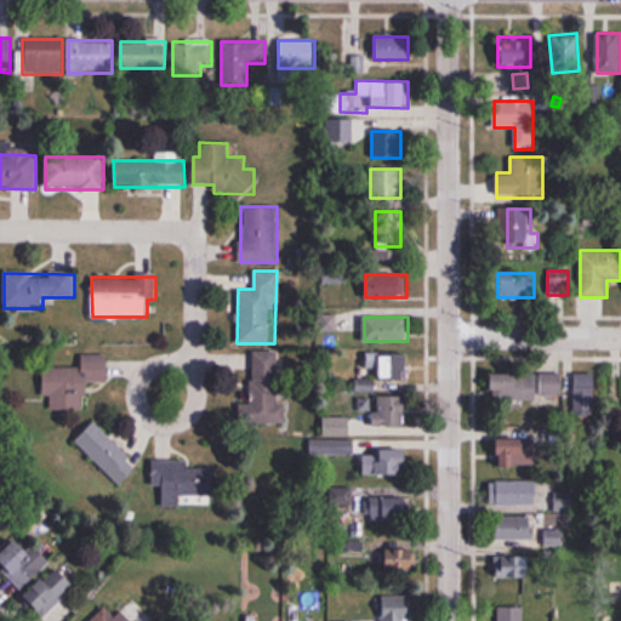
[(252,352),(252,403),(243,403),(243,423),(283,423),(284,352),(252,352)]
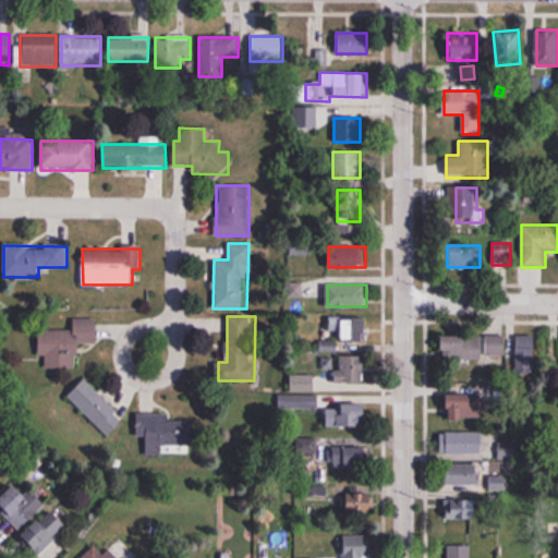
[(366,317),(329,317),(329,350),(337,350),(337,342),(366,342),(366,317)]
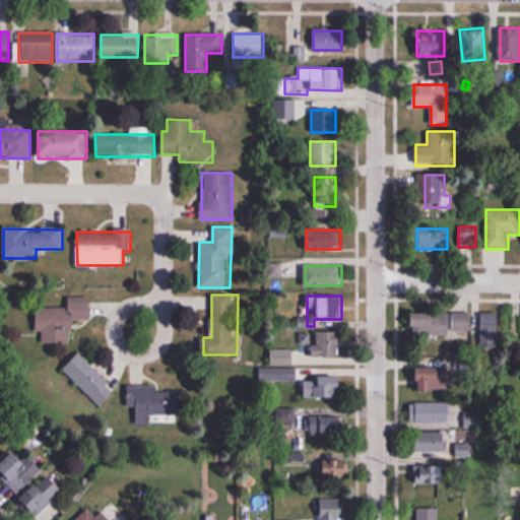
[(42,343),(71,343),(72,319),(90,319),(90,298),(68,298),(68,307),(37,307),(37,333),(42,333),(42,343)]
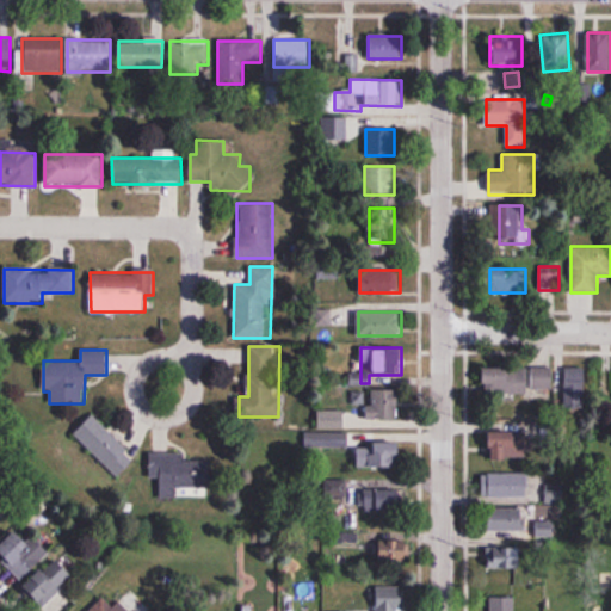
[(553,368),(530,368),(486,366),(485,394),(530,395),(530,390),(553,390),(553,368)]
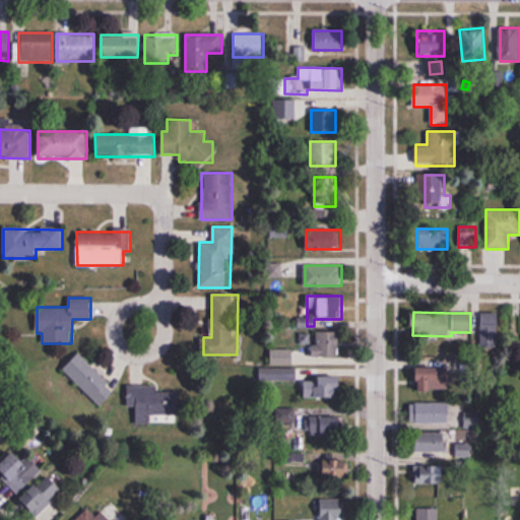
[(480,313),(480,345),(499,345),(499,313),(480,313)]
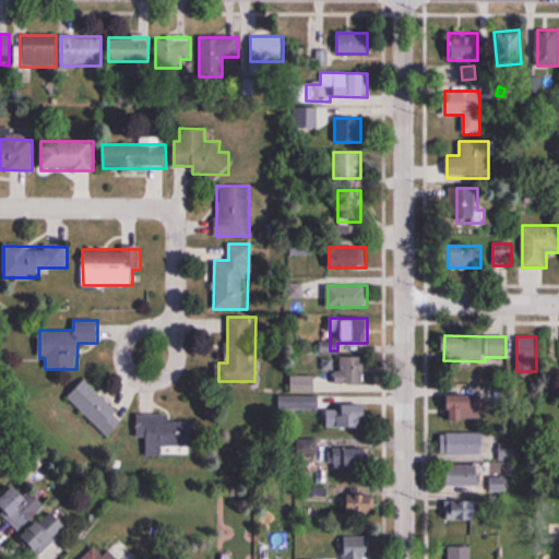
[(366,383),(366,356),(337,356),(337,383),(366,383)]
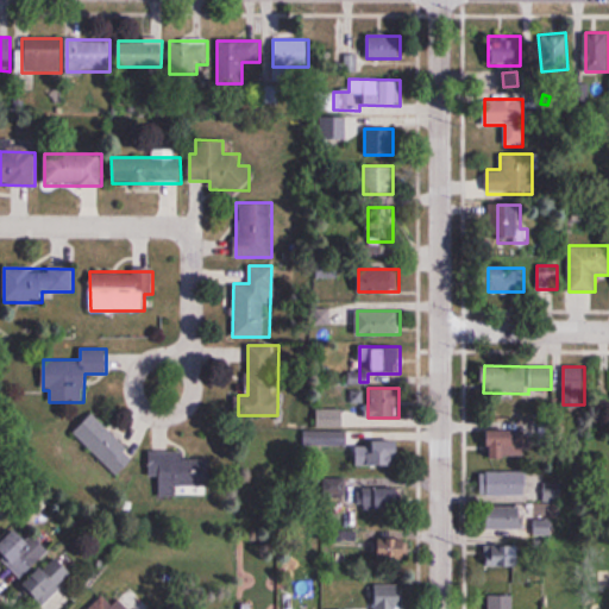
[(344,426),(344,408),(316,408),(316,426),(344,426)]
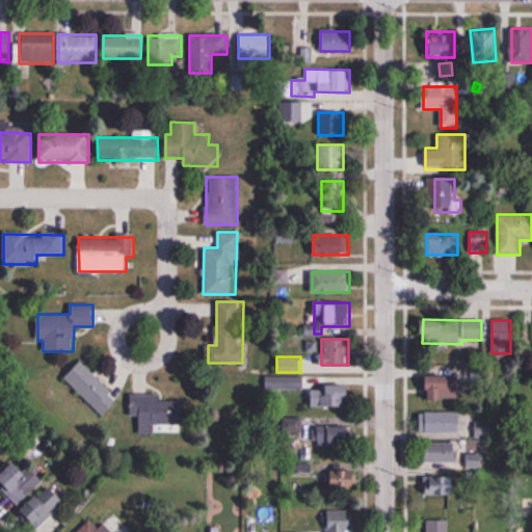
[(81,361),(64,377),(101,415),(117,398),(81,361)]
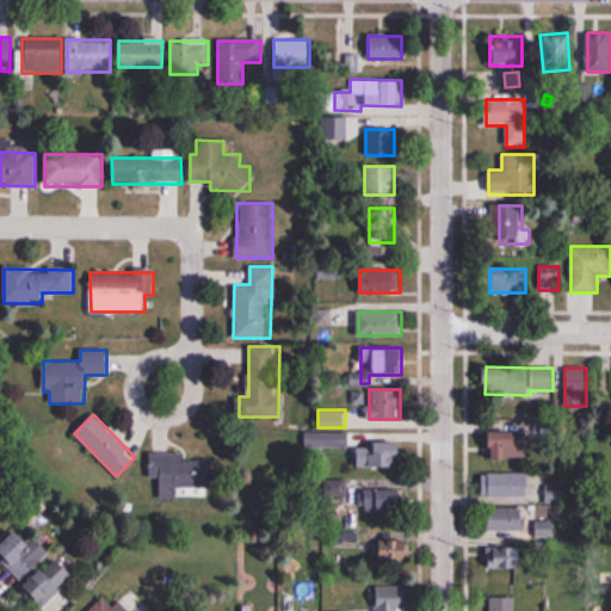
[(349,446),(349,431),(304,431),(304,446),(349,446)]
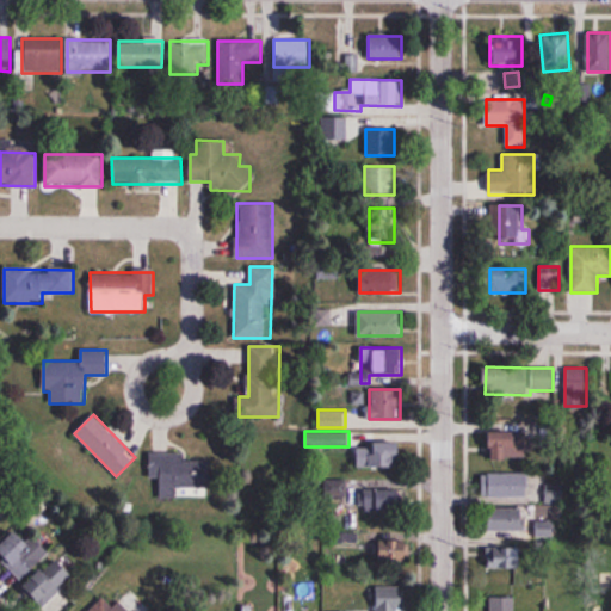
[(530,432),(489,432),(489,460),(530,460),(530,432)]
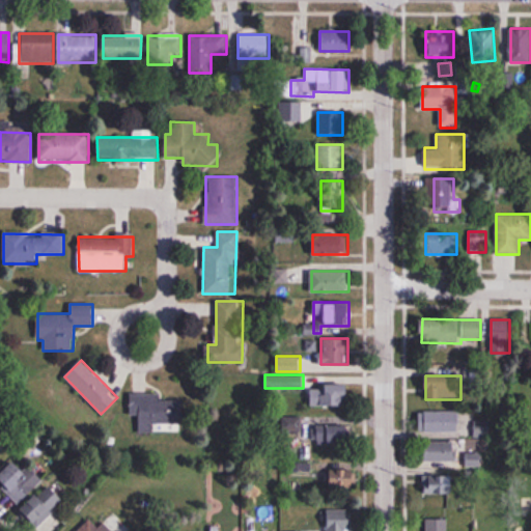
[(310,386),(310,406),(348,406),(348,386),(310,386)]
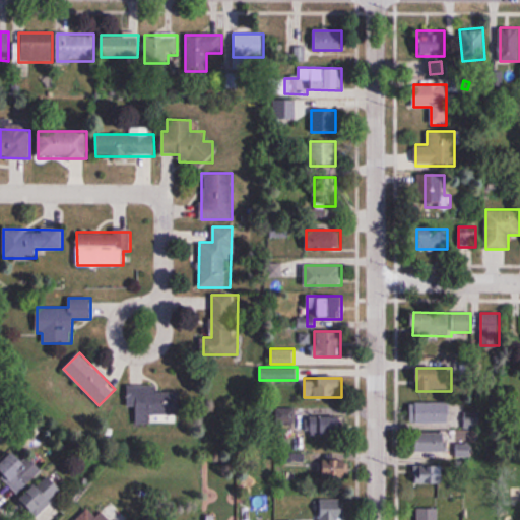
[(128,407),(136,407),(136,423),(179,423),(179,387),(128,387),(128,407)]
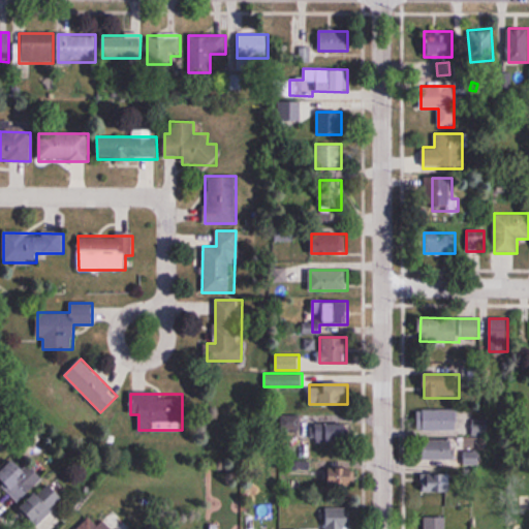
[(458,431),(458,409),(421,409),(421,431),(458,431)]
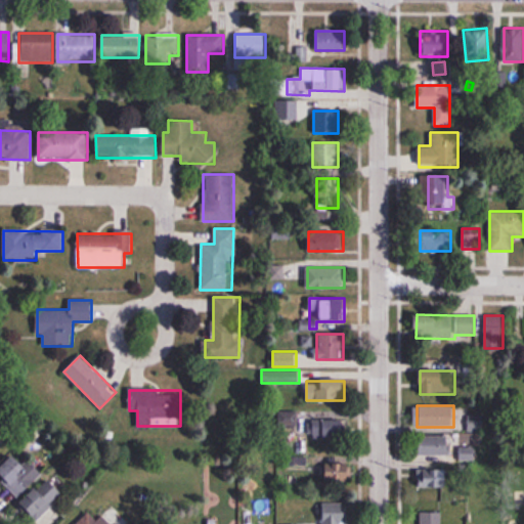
[(346,420),(310,420),(310,438),(346,438),(346,420)]
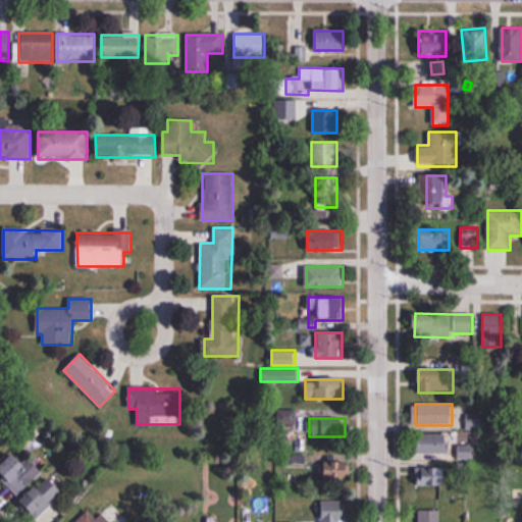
[(448,454),(448,433),(418,433),(418,454),(448,454)]
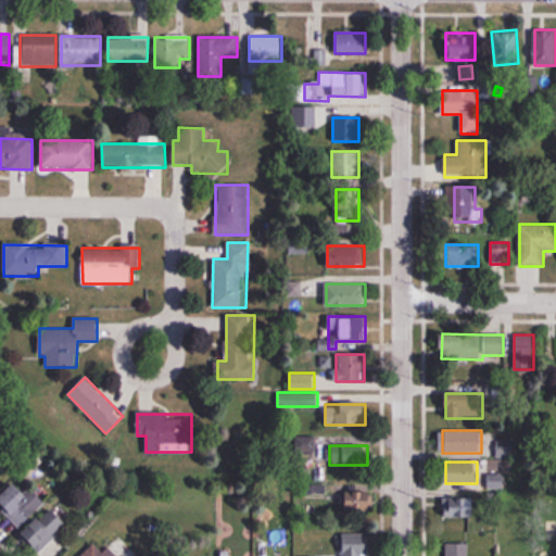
[(0,496),(0,506),(20,526),(45,502),(28,485),(24,491),(15,482),(0,496)]
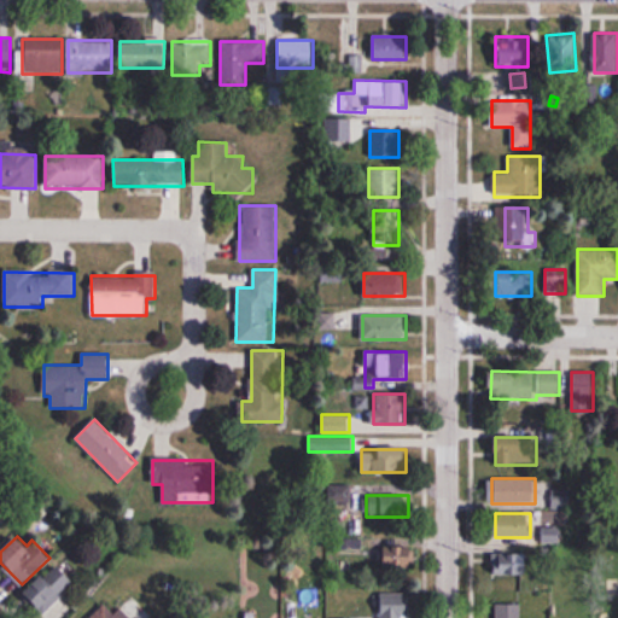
[(414,546),(385,546),(385,567),(414,567),(414,546)]
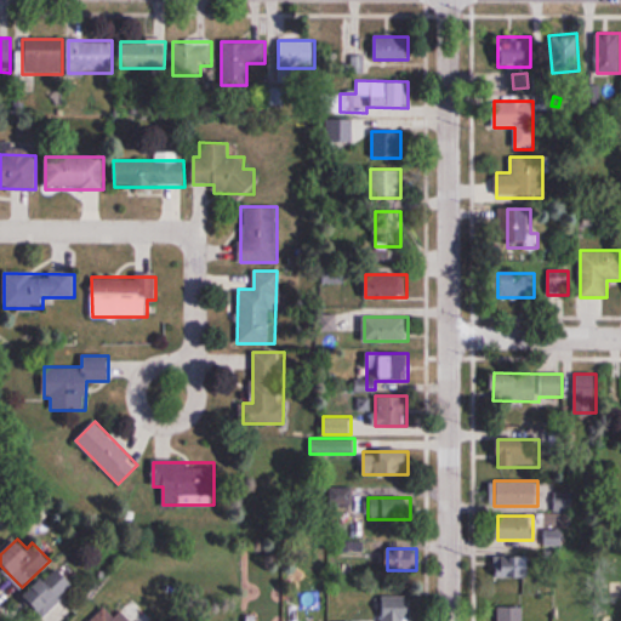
[(525,557),(496,557),(496,580),(525,580),(525,557)]
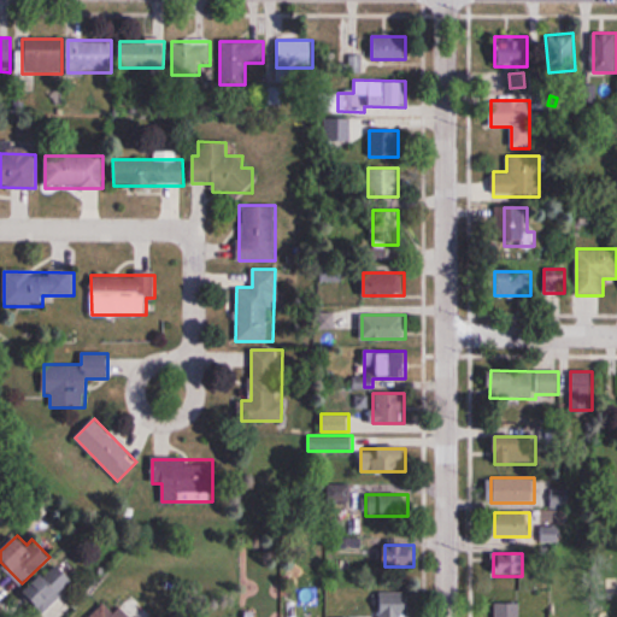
[(76,583),(57,563),(25,591),(45,612),(76,583)]
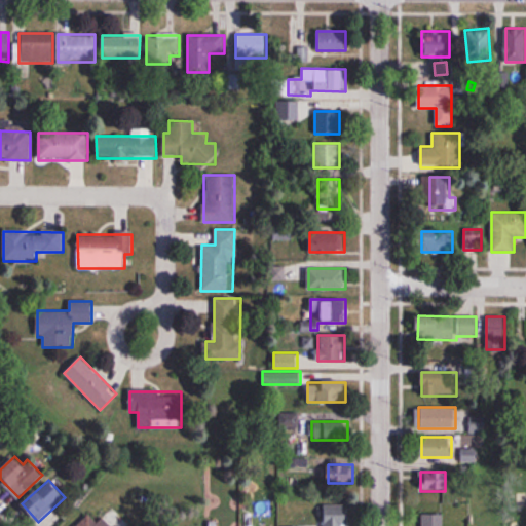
[(347,525),(347,504),(323,504),(323,525),(347,525)]
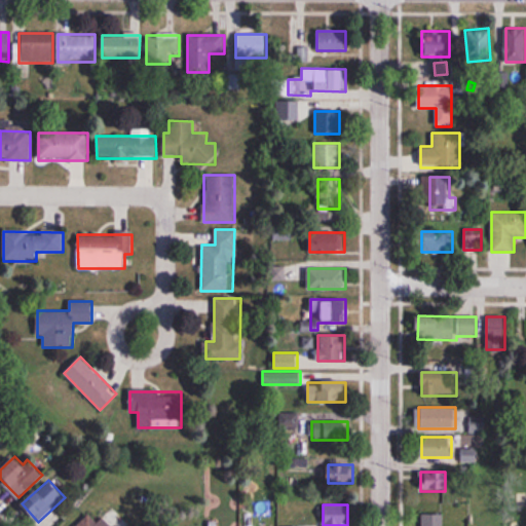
[(76,525),(108,525),(92,511),(76,525)]
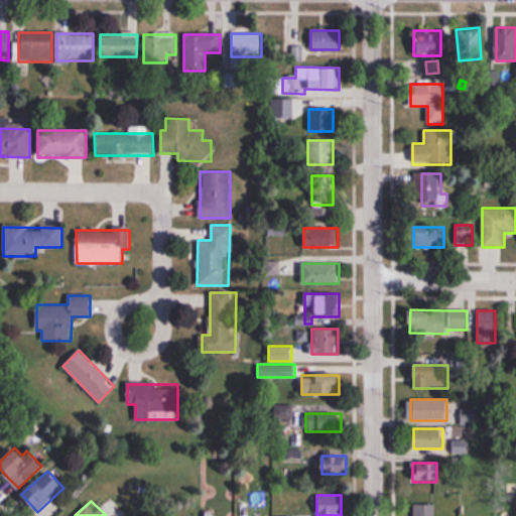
[(434,515),(435,503),(413,503),(413,515),(434,515)]
